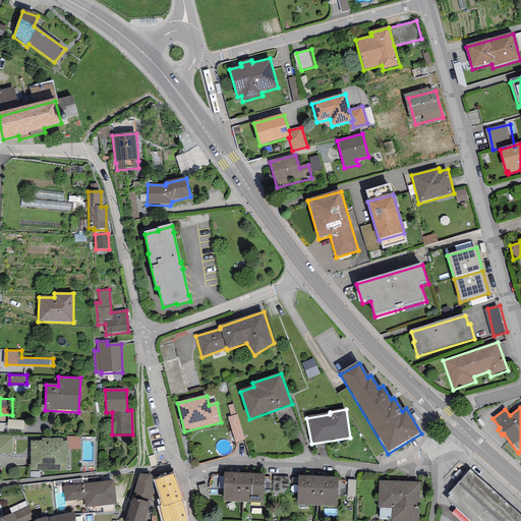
[(13,436),(0,436),(0,453),(13,454),(13,436)]
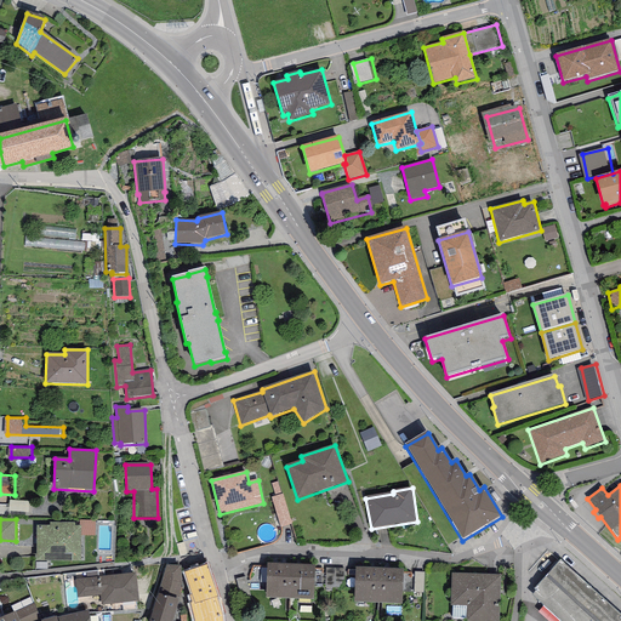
[(50,527),(36,527),(36,562),(80,562),(81,527),(74,527),(74,523),(50,523),(50,527)]
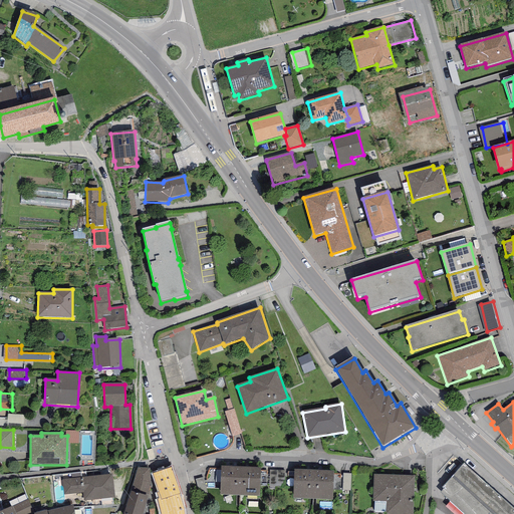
[(513,513),(513,509),(463,465),(442,489),(443,490),(441,493),(465,513),(513,513)]
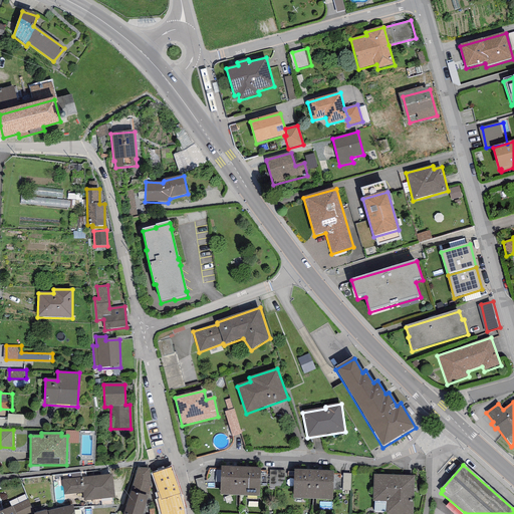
[(220,496),(239,497),(240,468),(221,467),(220,496)]
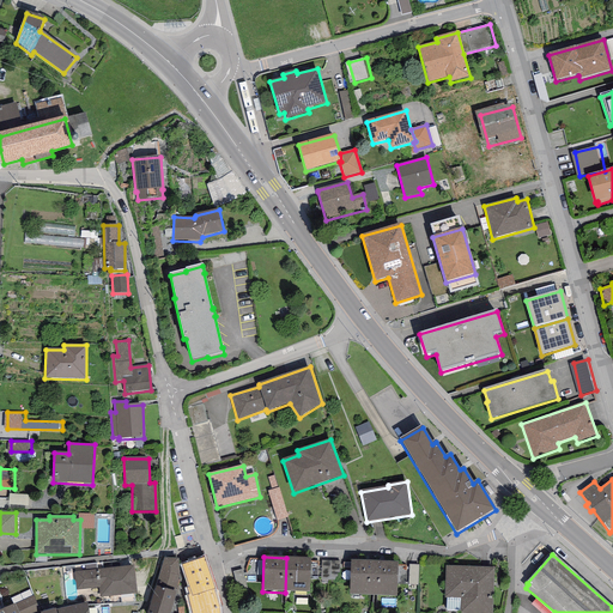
[(220,612),(220,608),(214,592),(216,590),(204,558),(182,566),(189,595),(188,596),(190,612),(220,612)]
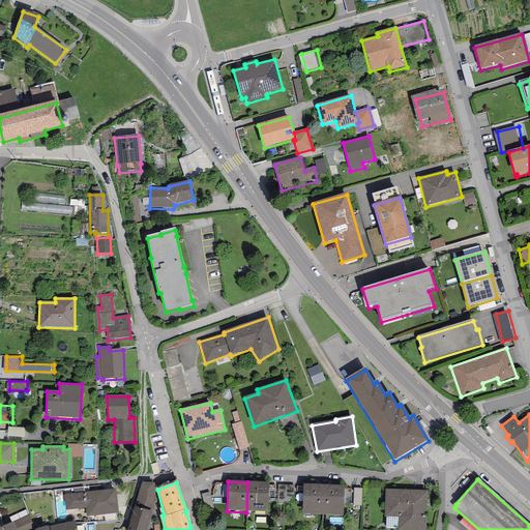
[(268,483),(247,482),(246,512),(267,513),(268,483)]
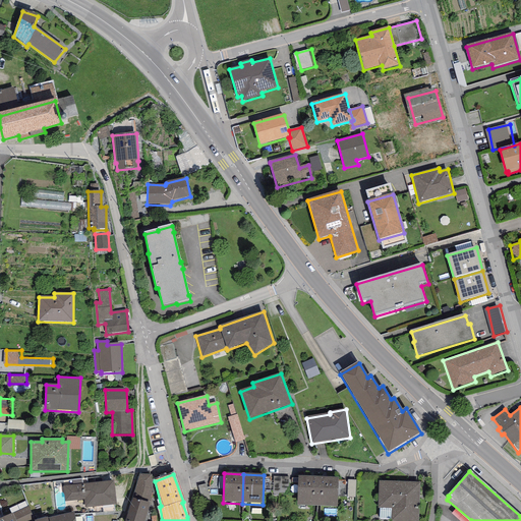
[(132,500),(149,505),(154,490),(153,476),(139,475),(132,500)]
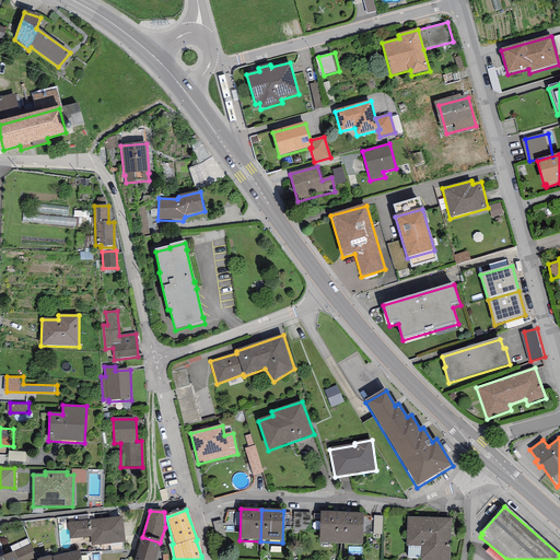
[(319,544),(340,545),(341,513),(321,513),(319,544)]
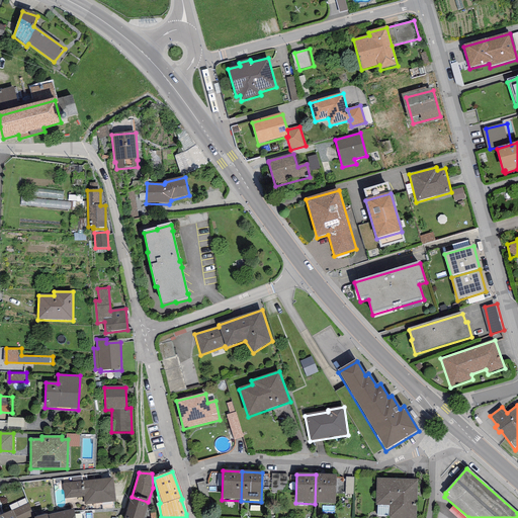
[(336,476),(316,475),(315,504),(335,505),(336,476)]
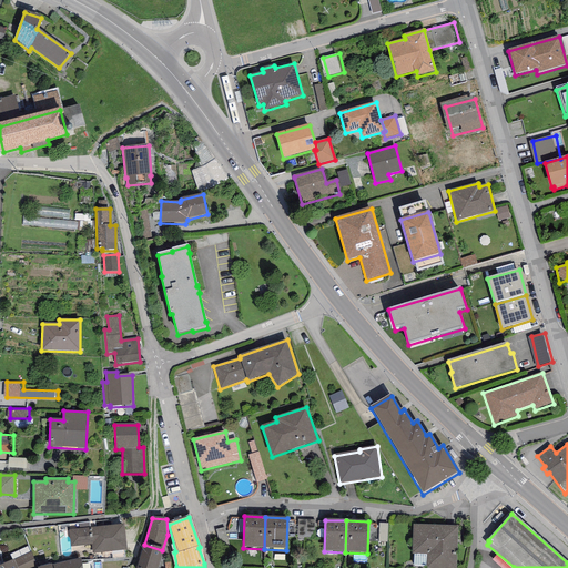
[(124,525),(69,531),(71,547),(92,545),(93,555),(127,550),(124,525)]
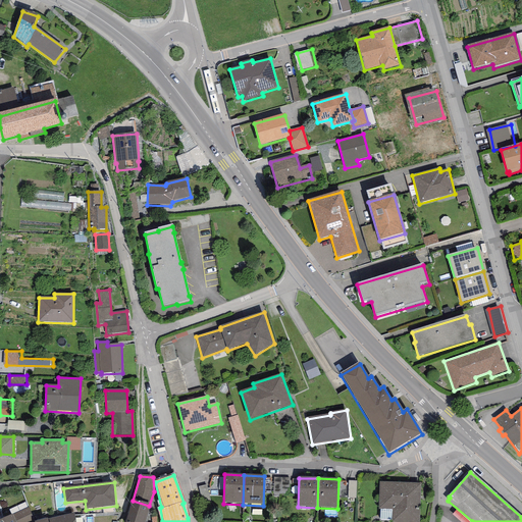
[(419,521),(420,484),(379,483),(379,510),(392,510),(392,521),(419,521)]
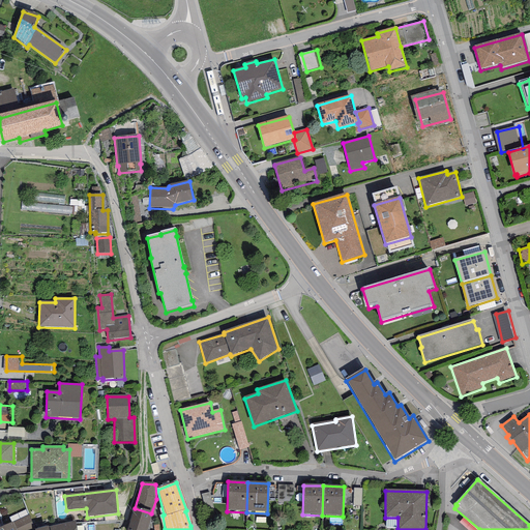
[(151,513),(135,508),(127,529),(148,529),(153,513),(151,513)]
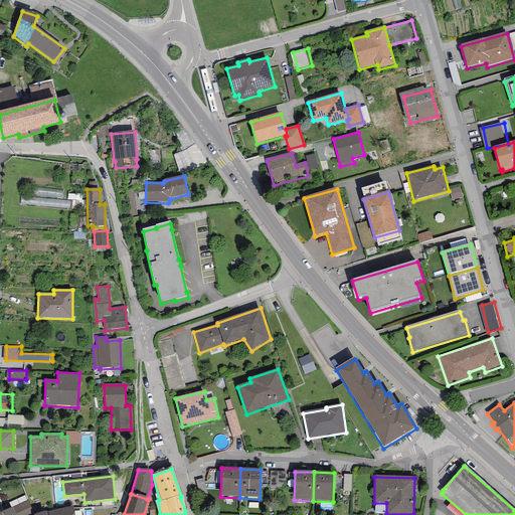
[(33,514),(29,500),(0,514),(33,514)]
